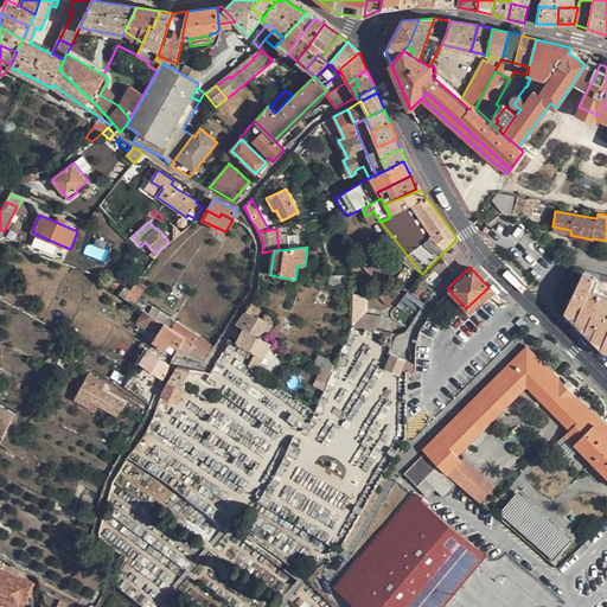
[(586,332),(606,351),(606,294),(595,289),(599,281),(606,282),(606,275),(583,270),(564,311),(574,319),(586,332)]
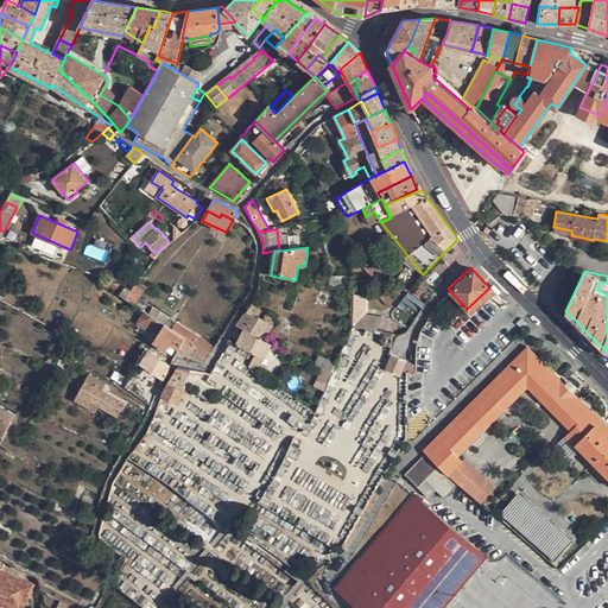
[(126,287),(108,280),(106,285),(121,293),(126,287)]
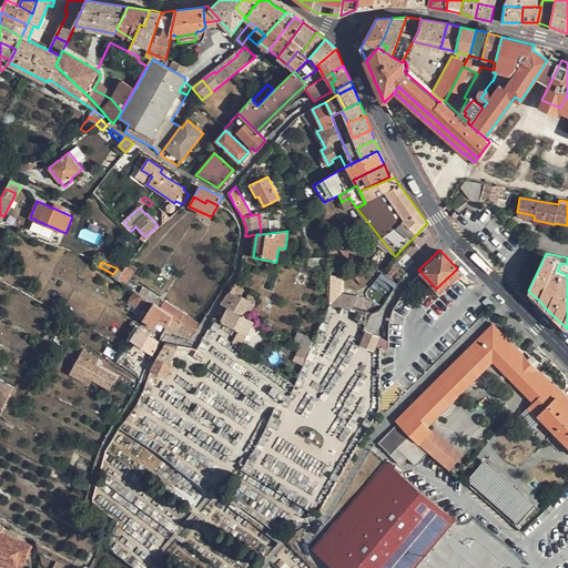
[(118,269),(113,274),(112,276),(125,285),(138,270),(129,263),(122,272),(118,269)]
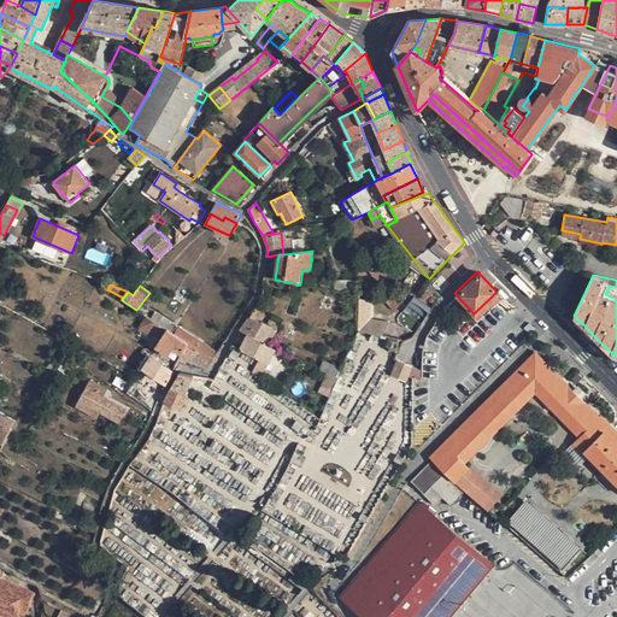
[(376,335),(381,336),(388,323),(371,319),(371,301),(358,299),(357,333),(376,335)]
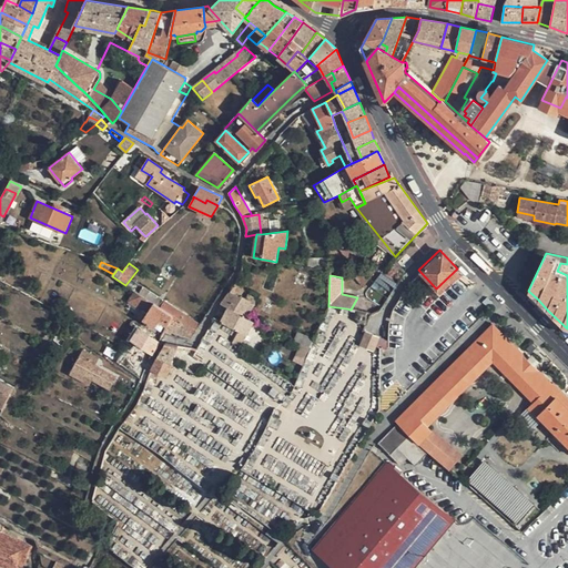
[(221,304),(227,307),(246,317),(247,317),(252,308),(257,300),(249,294),(245,298),(242,296),(245,291),(235,284),(221,304)]
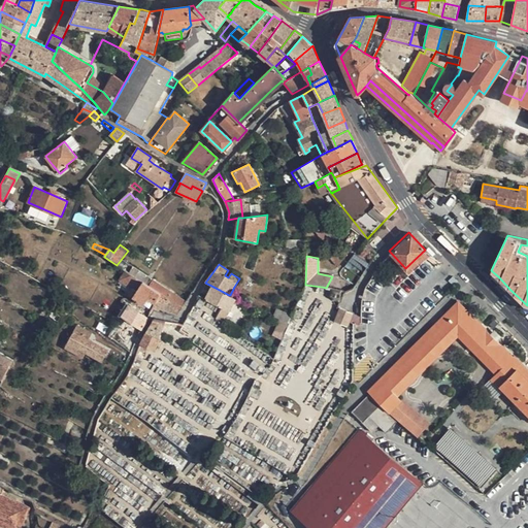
[(357,286),(361,279),(343,269),(339,276),(357,286)]
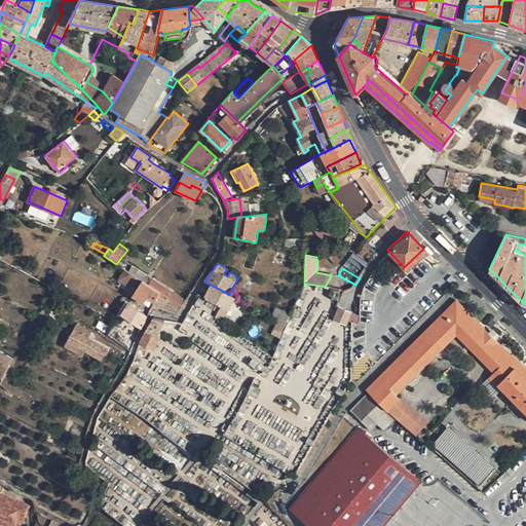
[(143,282),(125,270),(119,279),(137,291),(143,282)]
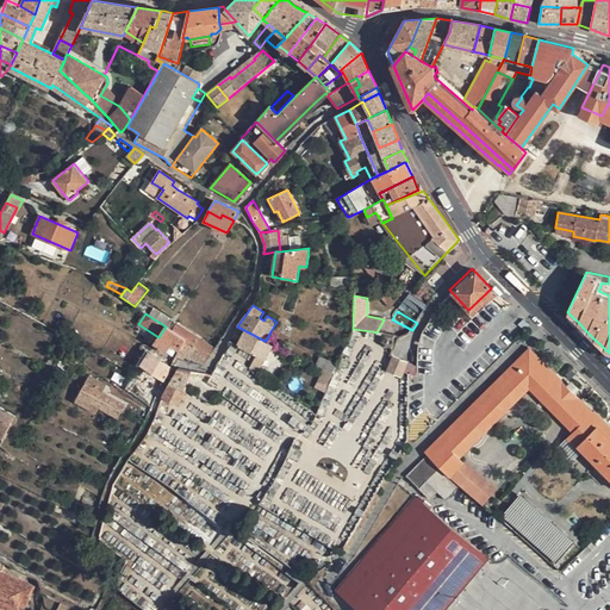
[(522,313),(521,315),(531,327),(533,325),(522,313)]
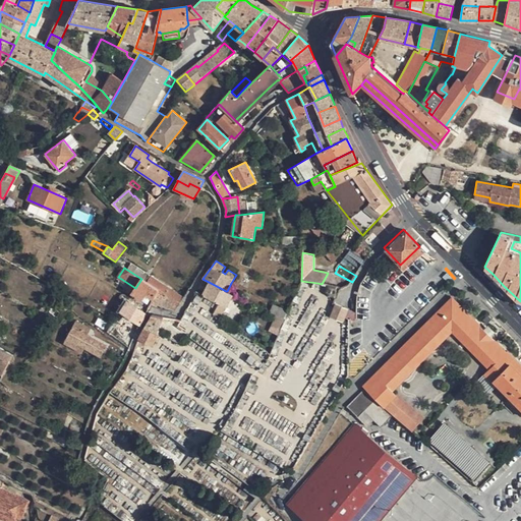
[(454,279),(445,269),(443,271),(453,280),(454,279)]
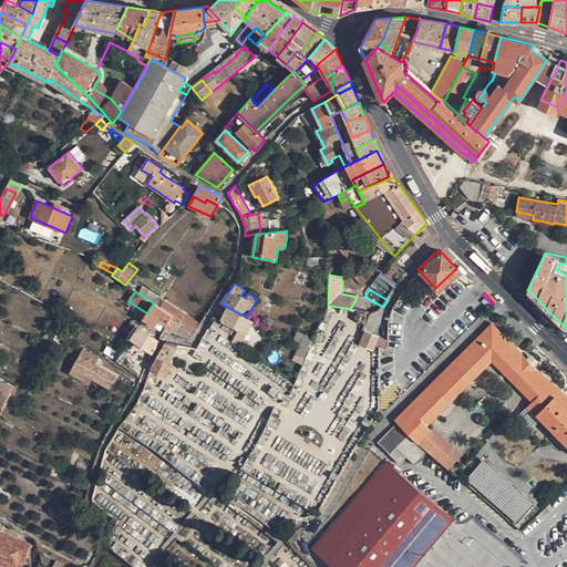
[(172,316),(181,321),(186,315),(165,301),(161,308),(172,316)]
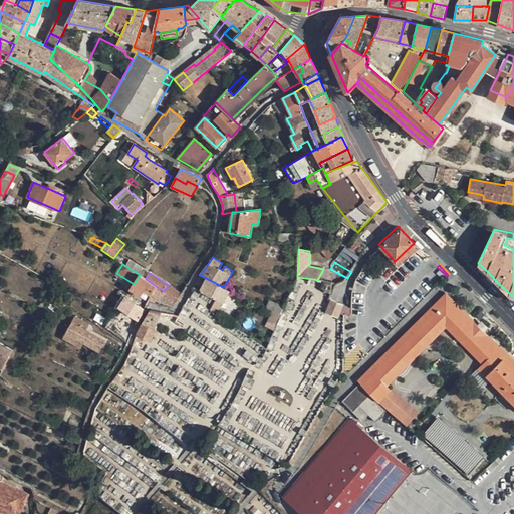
[(152,295),(156,286),(146,279),(140,275),(134,284),(130,290),(140,296),(144,290),(150,294),(152,295)]
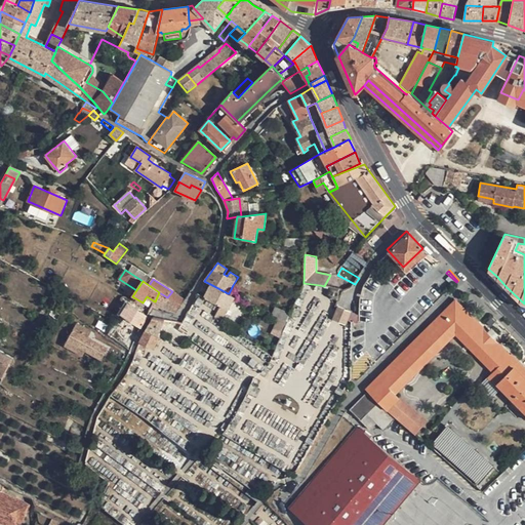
[(228,293),(210,284),(203,297),(220,306),(228,310),(235,296),(229,293),(228,293)]
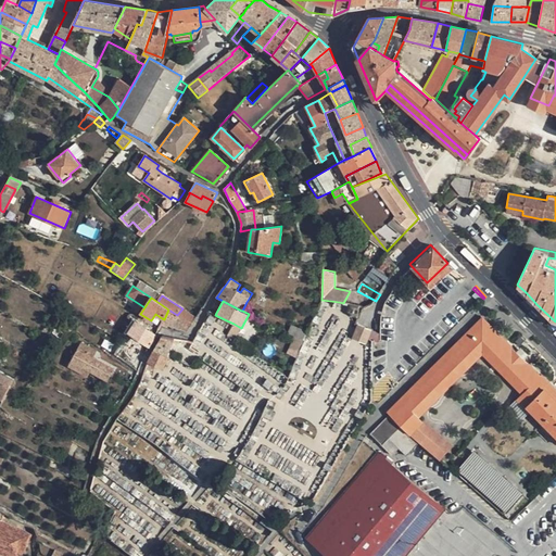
[(192,325),(197,318),(182,308),(177,315),(192,325)]
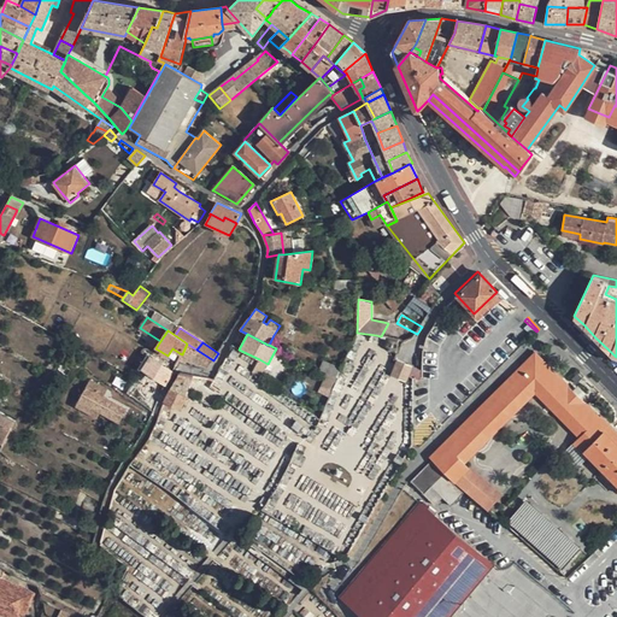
[(209,368),(213,360),(197,350),(187,344),(182,354),(180,359),(209,368)]
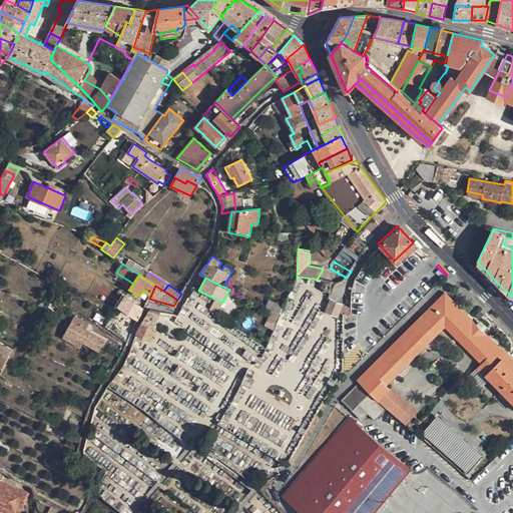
[(146,300),(149,294),(143,290),(139,296),(146,300)]
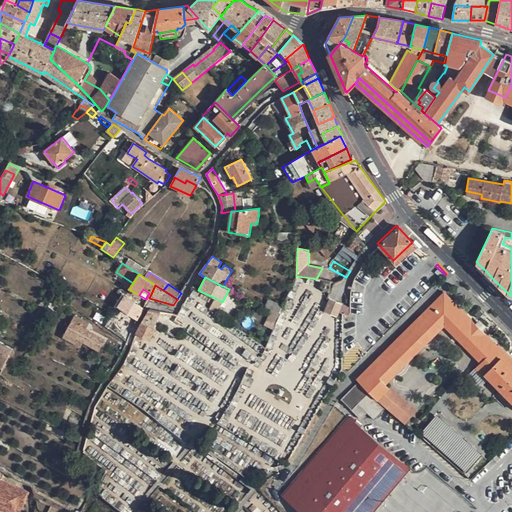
[(356,380),(414,426),(424,414),(385,384),(444,325),(480,362),(477,366),(511,401),(511,358),(498,345),(497,346),(482,331),(475,324),(443,292),(356,380)]
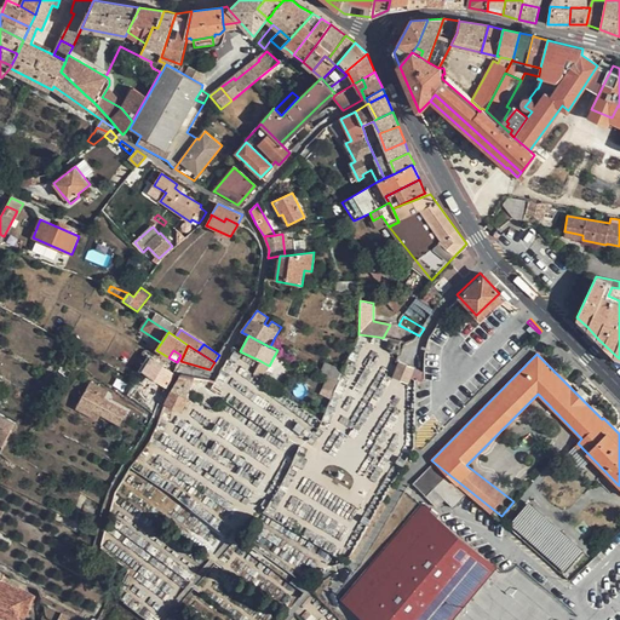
[(151,359),(144,371),(167,385),(174,373),(151,359)]
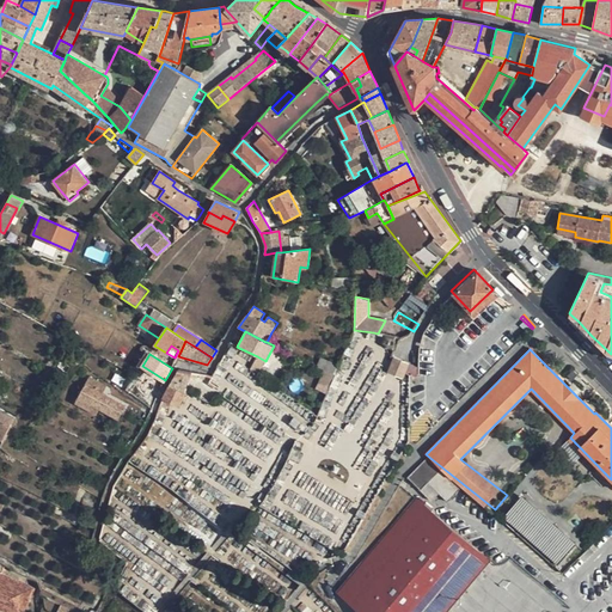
[(250,368),(258,374),(265,361),(257,356),(250,368)]
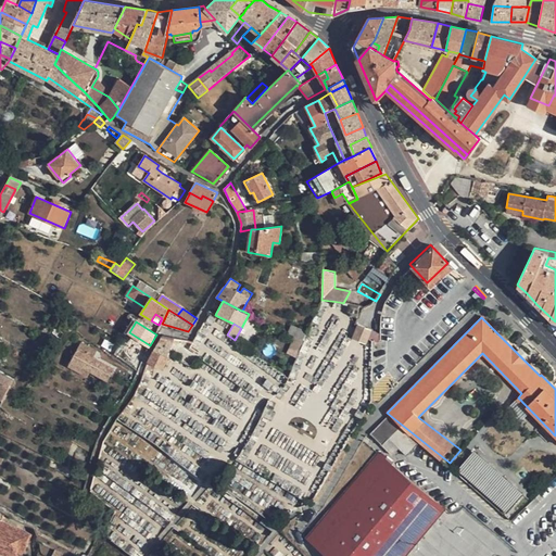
[(371,329),(359,325),(353,339),(365,344),(367,339),(371,329)]
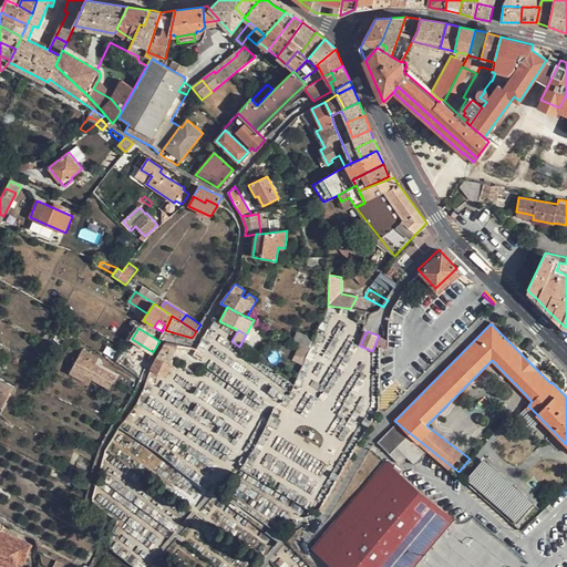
[(294,340),(310,348),(313,339),(297,332),(294,340)]
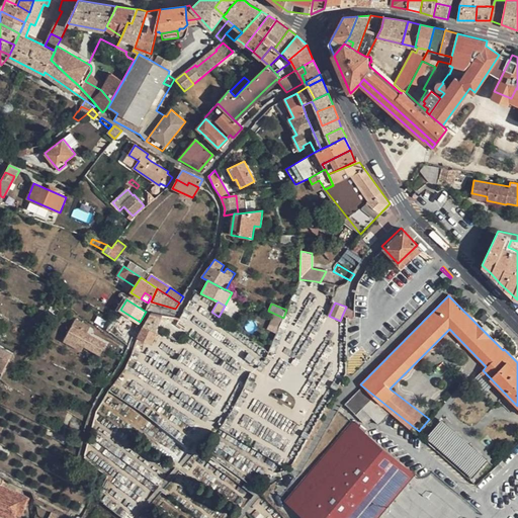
[(353,311),(346,307),(342,316),(347,318),(353,320),(353,311)]
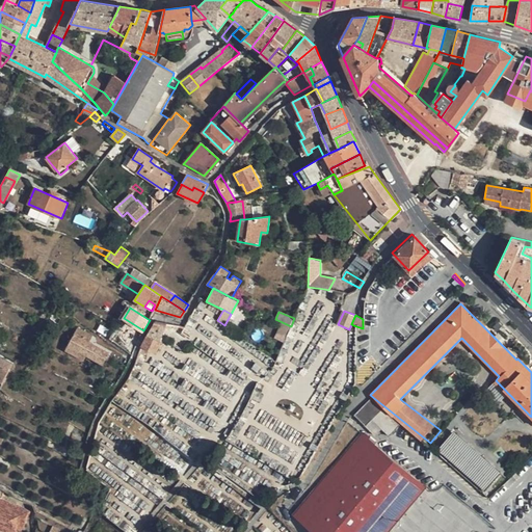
[(155,321),(141,346),(156,353),(162,340),(162,338),(161,337),(167,323),(155,321)]
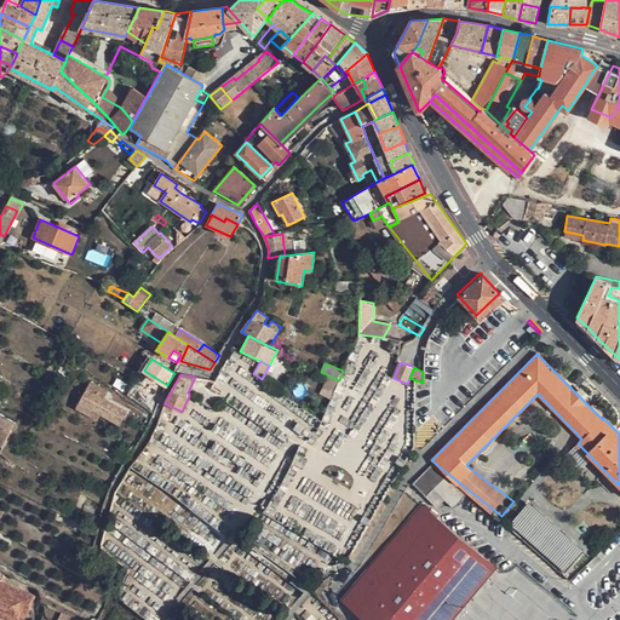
[(92,409),(102,414),(121,424),(127,411),(104,399),(108,391),(91,382),(76,407),(90,415),(92,409)]
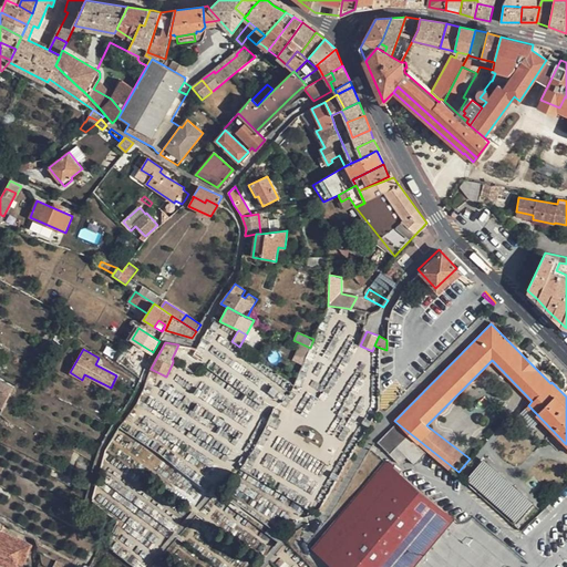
[(245,416),(260,415),(260,405),(271,405),(271,388),(268,389),(268,373),(250,373),(250,383),(247,383),(248,409),(245,409),(245,416)]
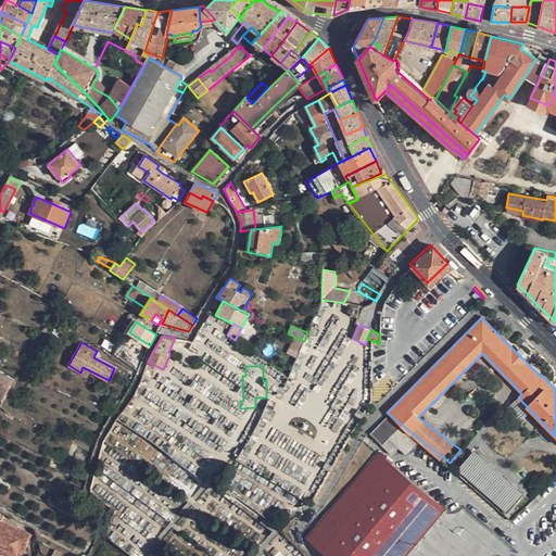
[(88,376),(91,371),(83,367),(80,373),(88,376)]
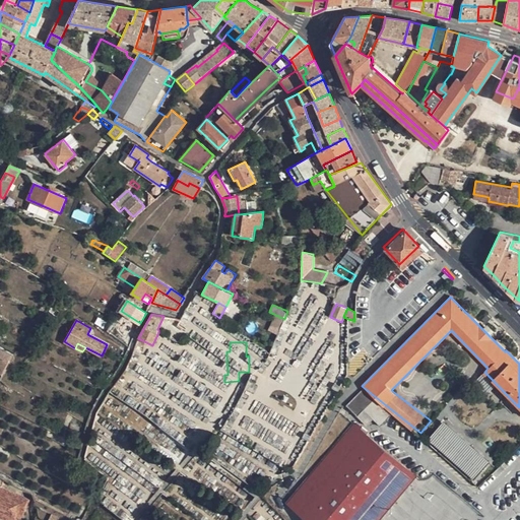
[(15,395),(18,388),(8,383),(3,394),(9,396),(11,394),(15,395)]
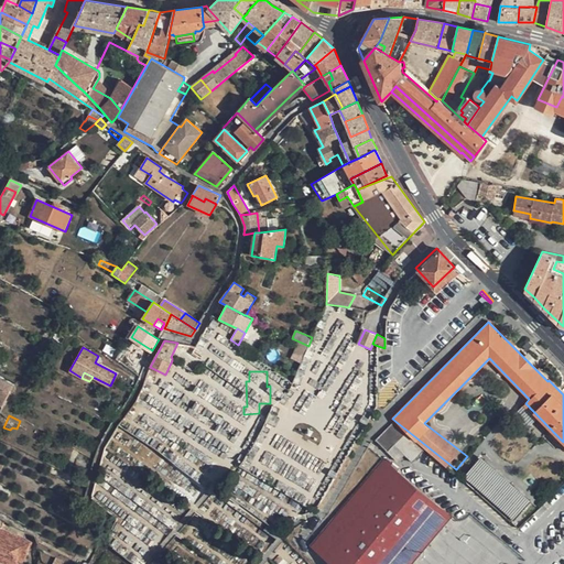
[(375,441),(396,458),(400,452),(411,462),(421,451),(390,424),(375,441)]
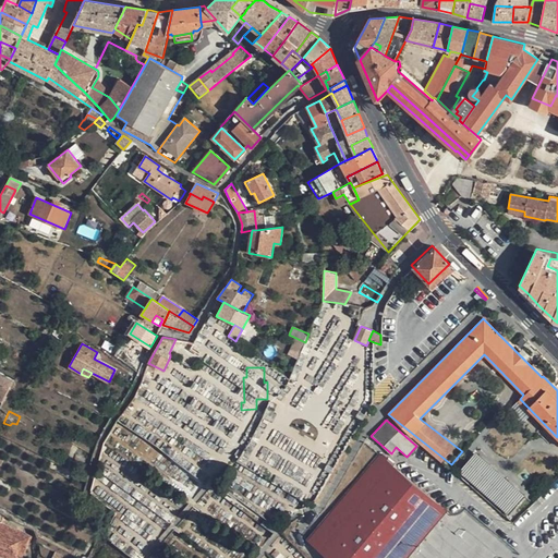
[(305,542),(324,557),(408,557),(445,512),(447,510),(380,453),(305,542)]
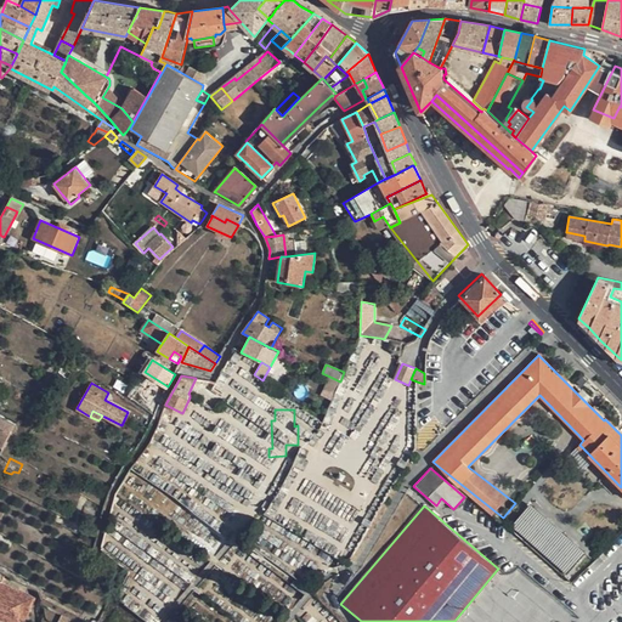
[(591,559),(531,505),(514,526),(574,577),(591,559)]
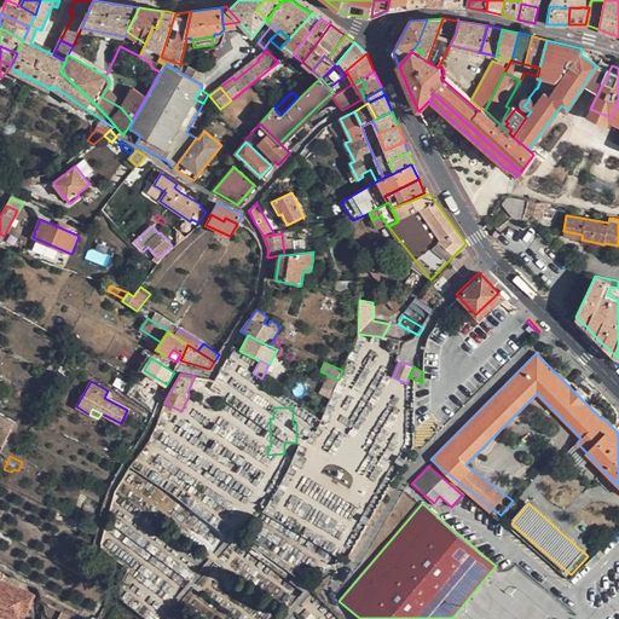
[(0,583),(12,590),(0,618),(4,618),(24,618),(35,596),(1,582),(5,573),(0,570),(0,583)]
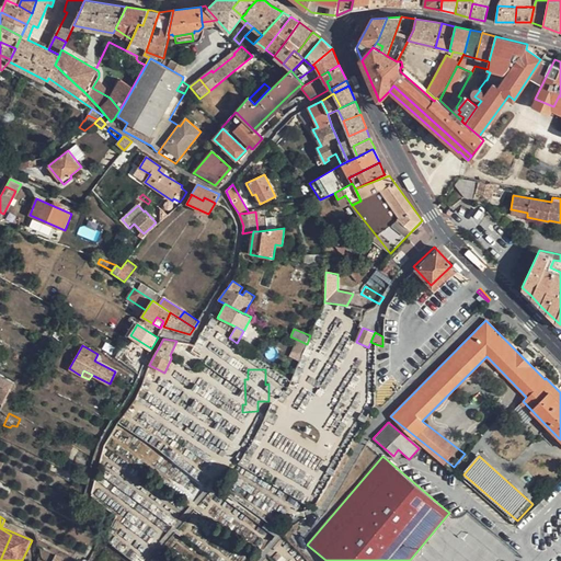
[(0,559),(0,560),(11,535),(0,528),(0,559)]
